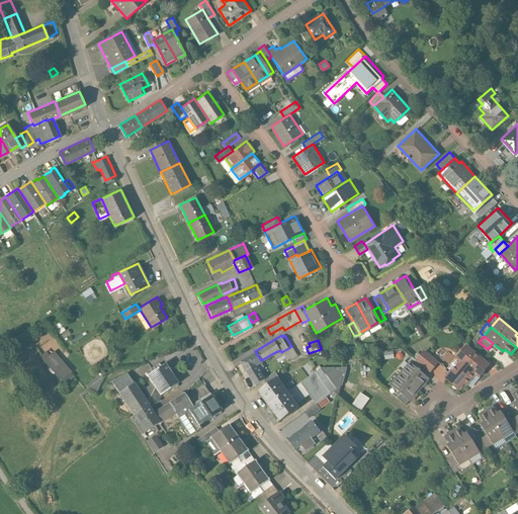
[(74,368),(50,344),(38,355),(62,379),(74,368)]
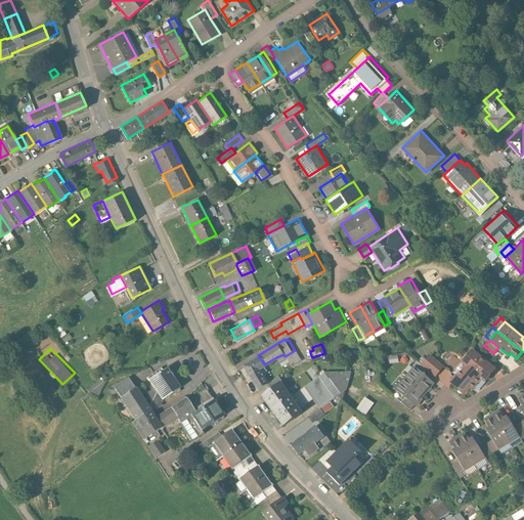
[(496,369),(472,348),(461,362),(464,364),(455,374),(449,382),(465,394),(470,388),(472,389),(480,379),(485,383),(496,369)]
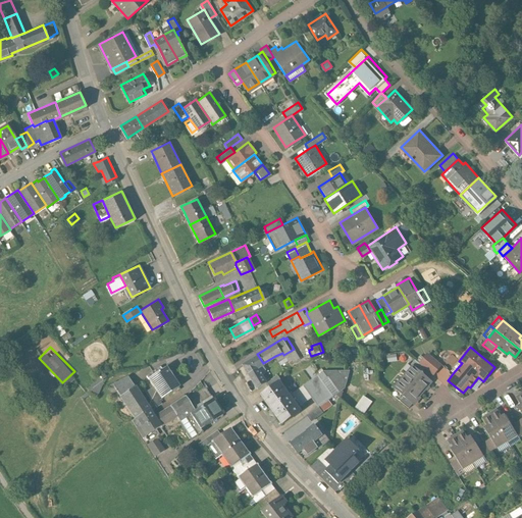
[(282,353),(275,356),(280,363),(281,363),(288,359),(290,362),(298,357),(294,349),(291,351),(283,355),(282,353)]
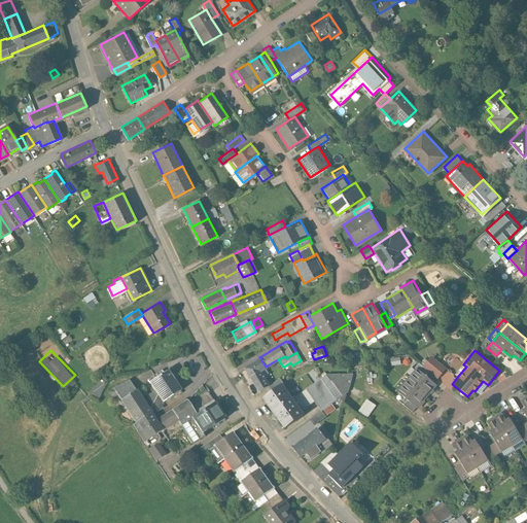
[(431,355),(423,365),(428,370),(438,377),(447,368),(431,355)]
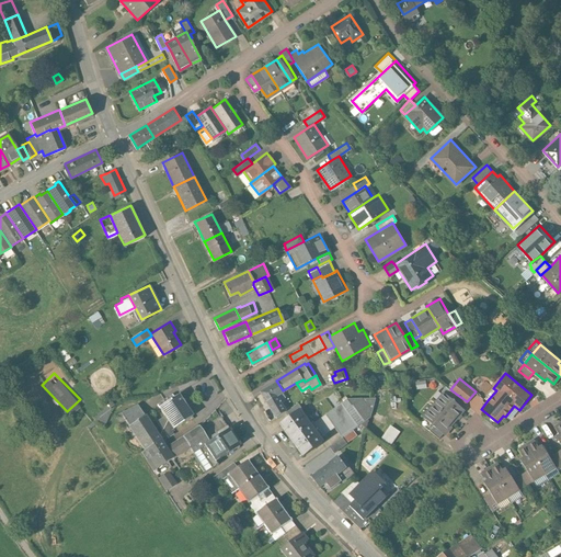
[(260,390),(266,401),(277,395),(283,390),(276,381),(260,390)]
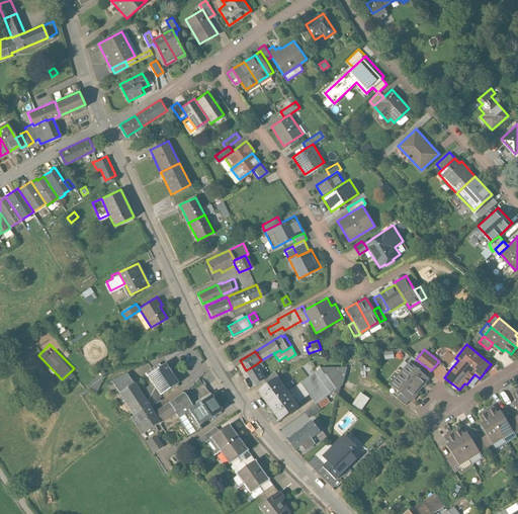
[(348,353),(347,365),(356,367),(355,354),(348,353)]
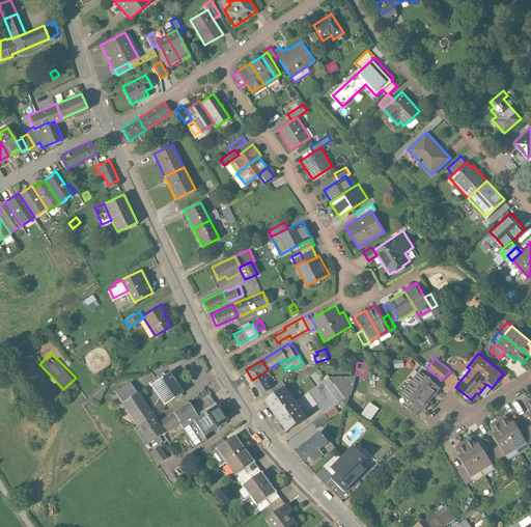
[(418,369),(419,370),(427,377),(431,372),(426,368),(422,364),(418,369)]
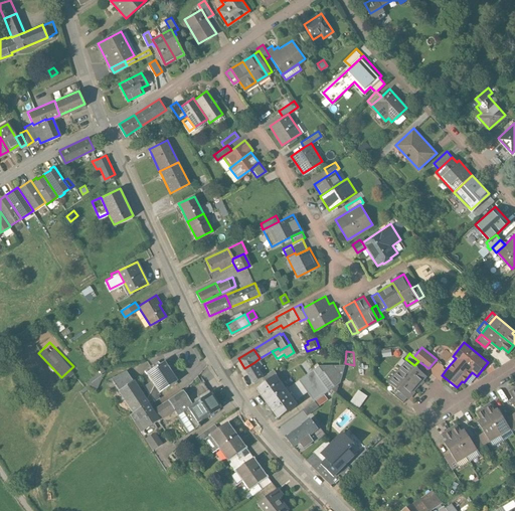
[(445,365),(448,367),(456,358),(453,356),(445,365)]
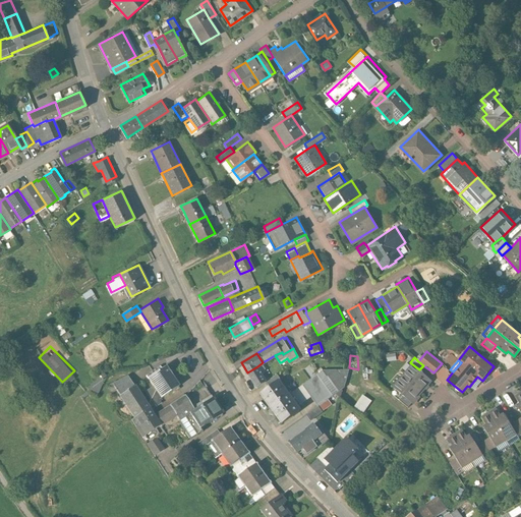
[(165,363),(147,377),(152,384),(156,389),(151,397),(156,404),(162,400),(159,396),(178,383),(165,363)]
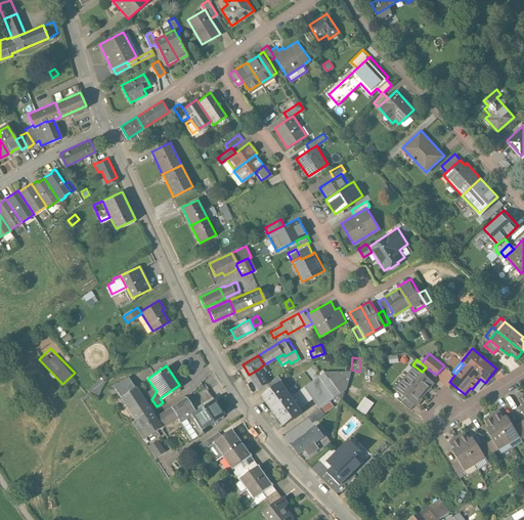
[(413,365),(403,377),(425,394),(434,383),(422,372),(413,365)]
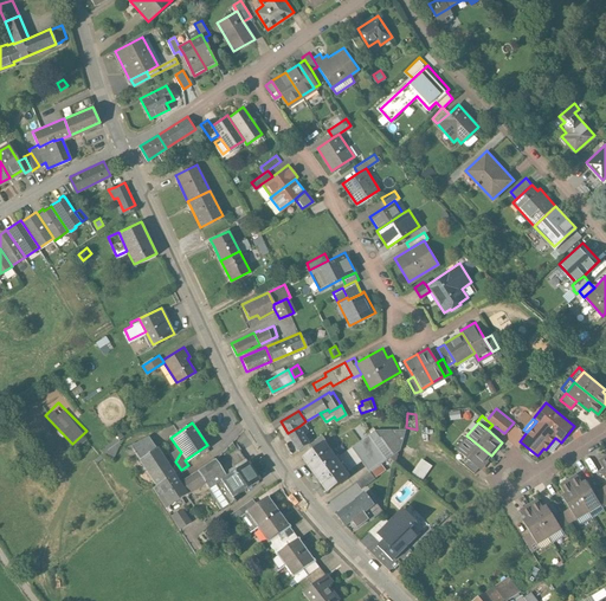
[(309,441),(300,426),(288,433),(297,448),(309,441)]
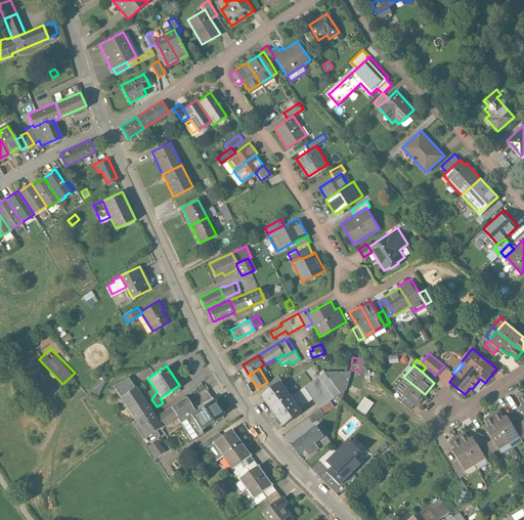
[(346,387),(351,370),(323,370),(319,374),(335,395),(337,394),(346,387)]
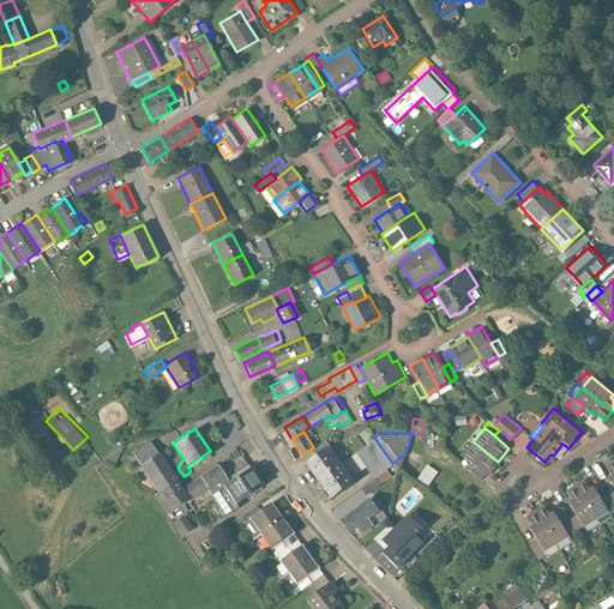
[(411,433),(405,453),(417,458),(422,435),(411,433)]
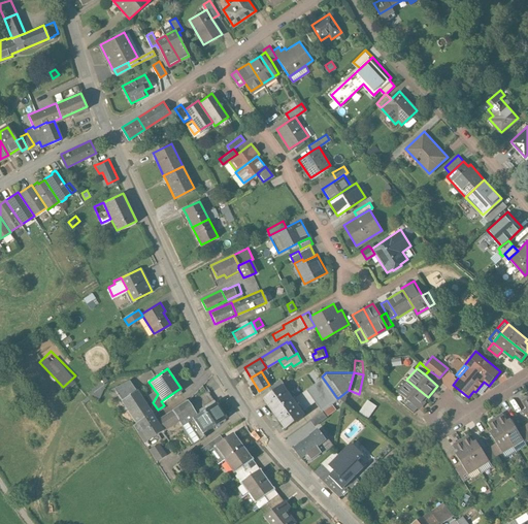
[(337,398),(322,377),(305,387),(315,399),(322,410),(323,408),(332,402),(337,398)]
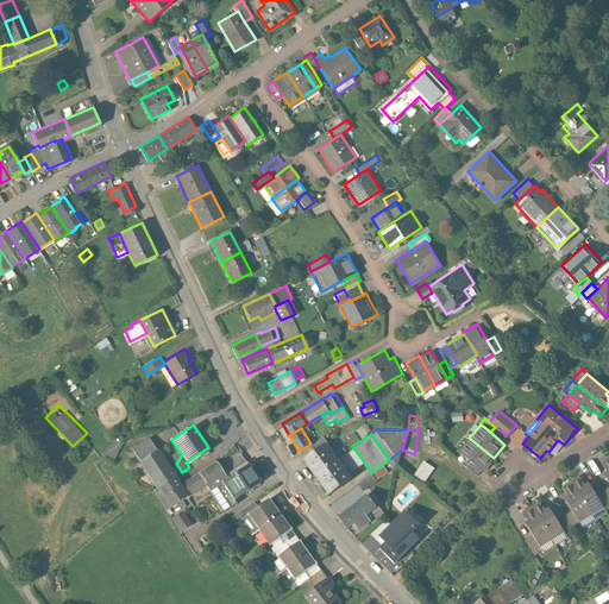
[(111,435),(105,453),(114,457),(121,439),(111,435)]
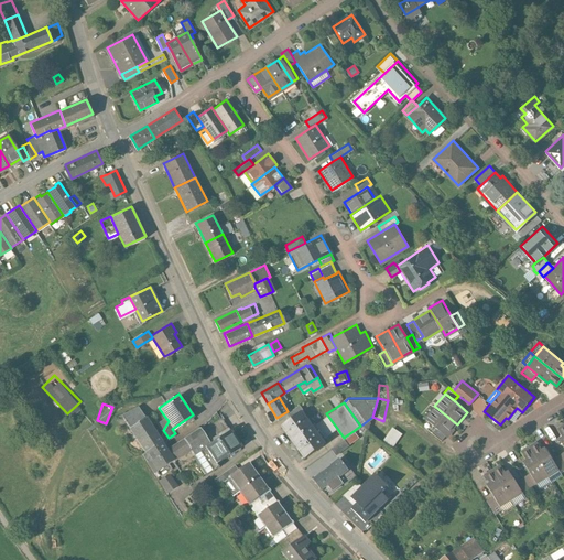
[(130,427),(147,417),(139,405),(123,413),(130,427)]
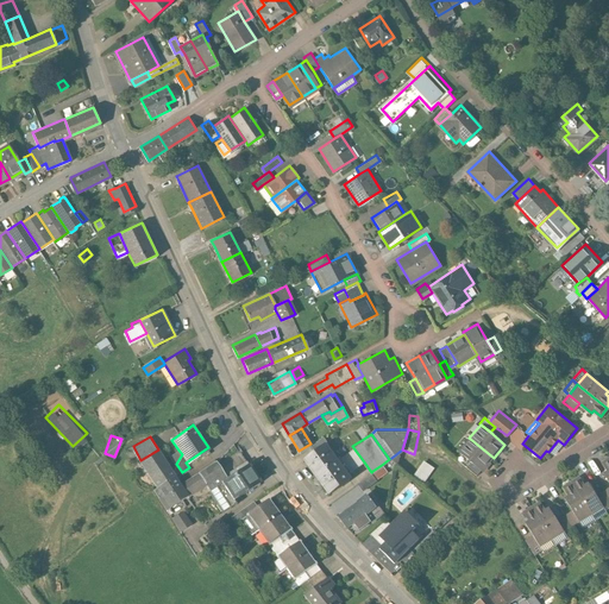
[(469,438),(458,451),(470,461),(481,470),(482,471),(494,458),(469,438)]
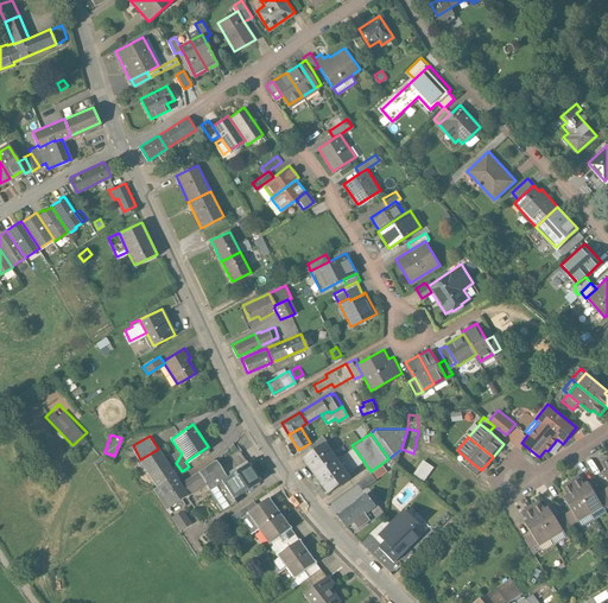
[(336,457),(324,442),(302,457),(314,475),(337,459),(336,457)]
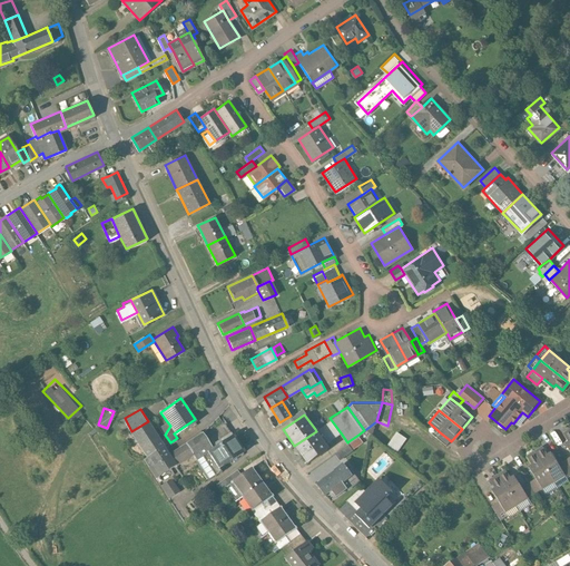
[(340,431),(330,418),(317,427),(321,430),(317,432),(324,442),(340,431)]
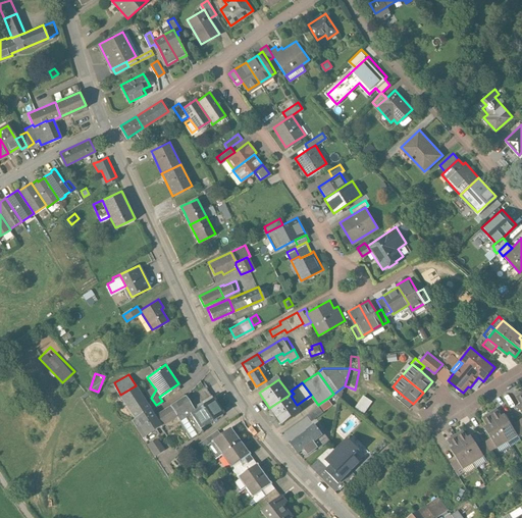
[(156,390),(152,384),(146,390),(151,398),(156,390)]
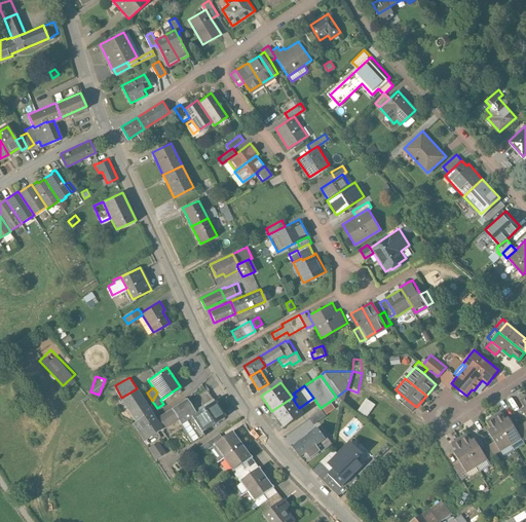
[(149,409),(137,388),(121,398),(119,399),(135,421),(151,411),(149,409)]
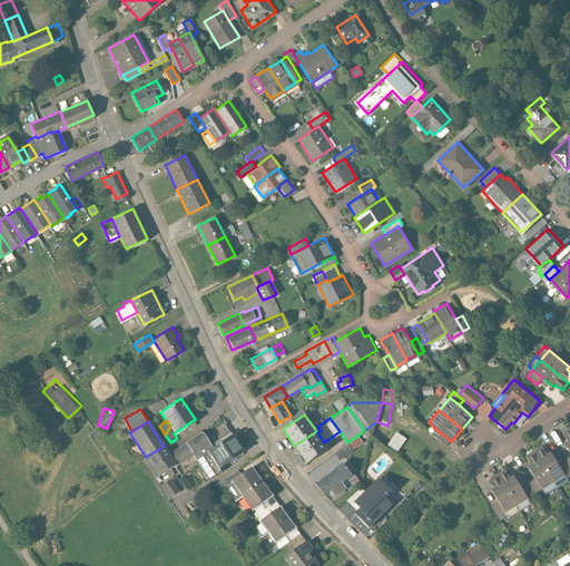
[(376,421),(366,429),(371,432),(395,451),(405,436),(395,429),(387,426),(376,421)]
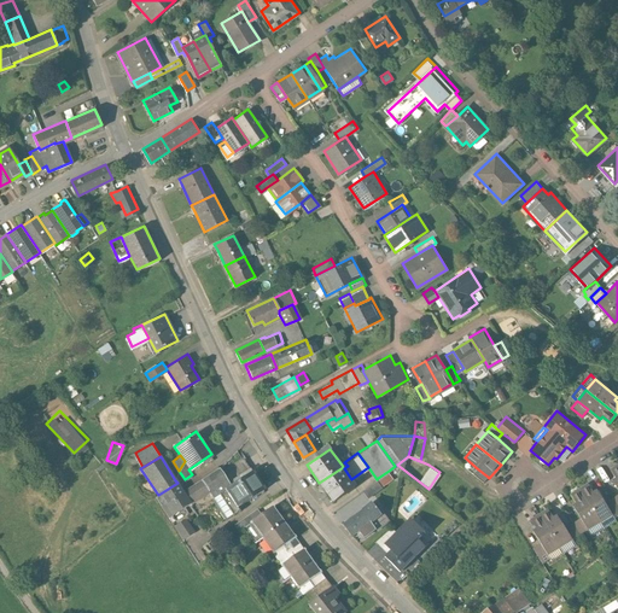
[(219,467),(199,479),(208,491),(211,497),(223,489),(231,485),(219,467)]
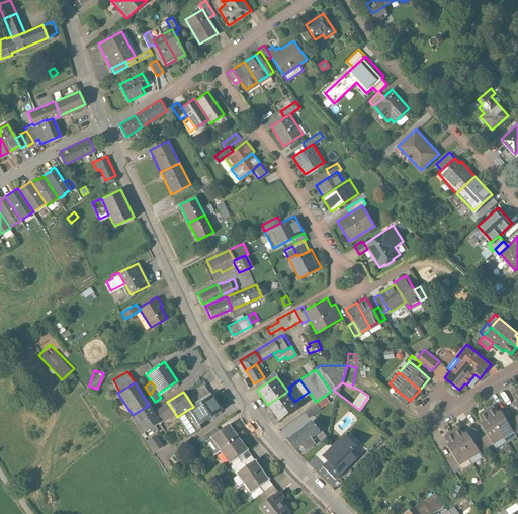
[(288,393),(287,392),(267,405),(278,421),(298,407),(288,393)]
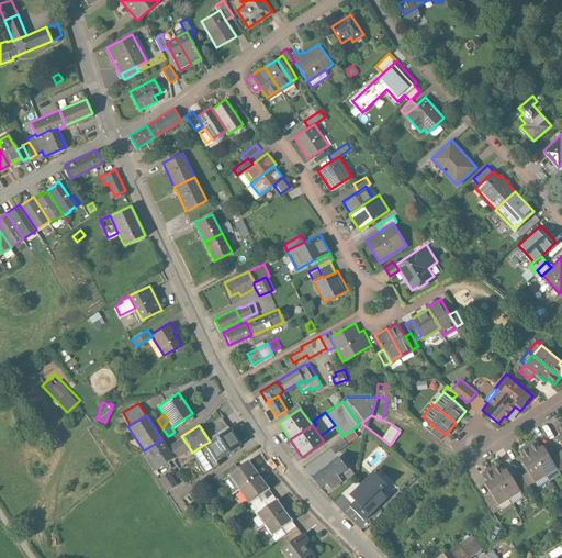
[(434,426),(430,431),(439,437),(444,434),(434,426)]
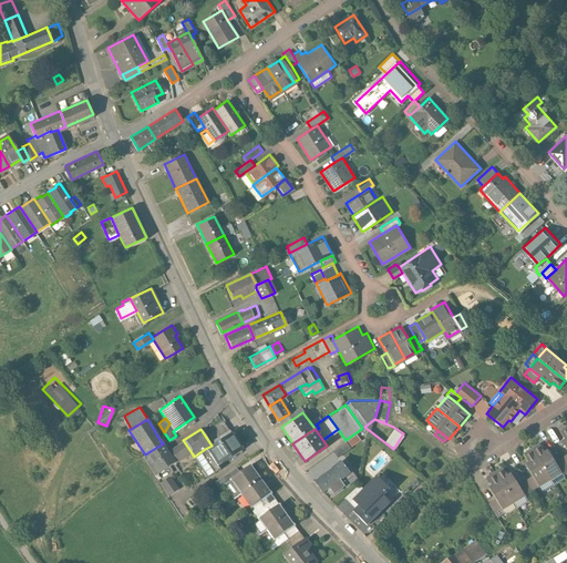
[(169,440),(164,432),(161,441),(163,443),(162,446),(169,440)]
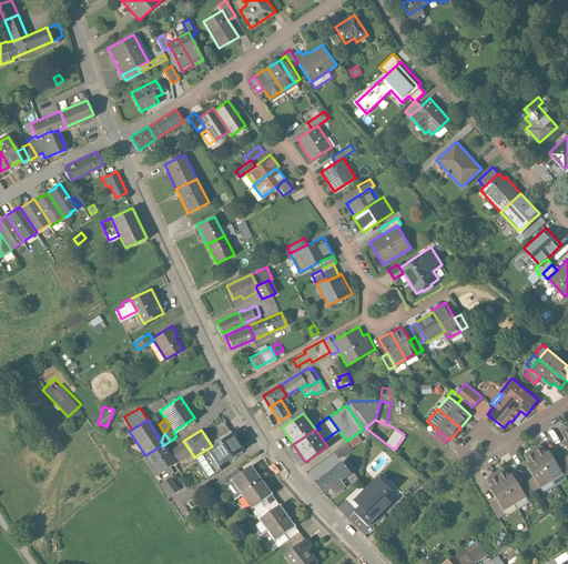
[(362,439),(357,433),(347,440),(351,446),(362,439)]
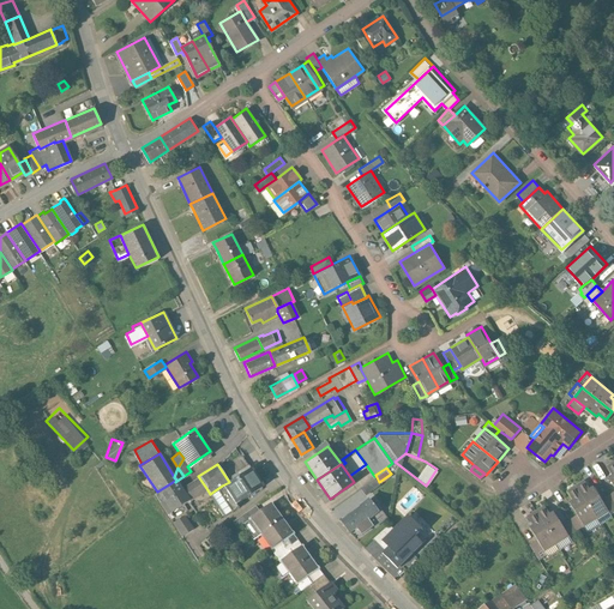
[(262,487),(251,469),(229,482),(222,486),(234,504),(262,487)]
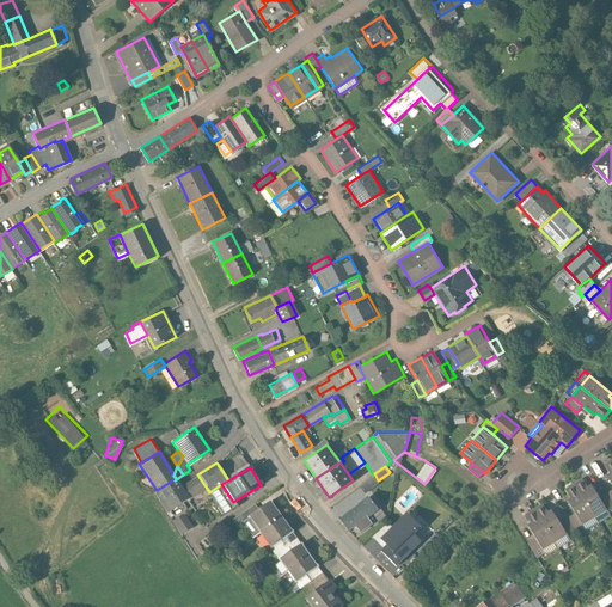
[(378,480),(374,473),(373,474),(360,484),(365,491),(379,482),(378,480)]
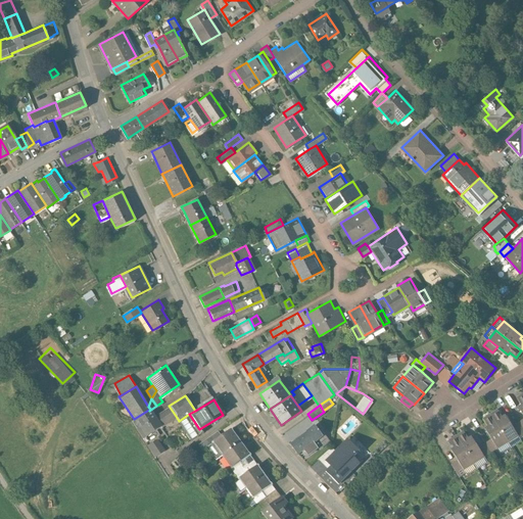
[(169,406),(153,416),(159,426),(176,416),(169,406)]
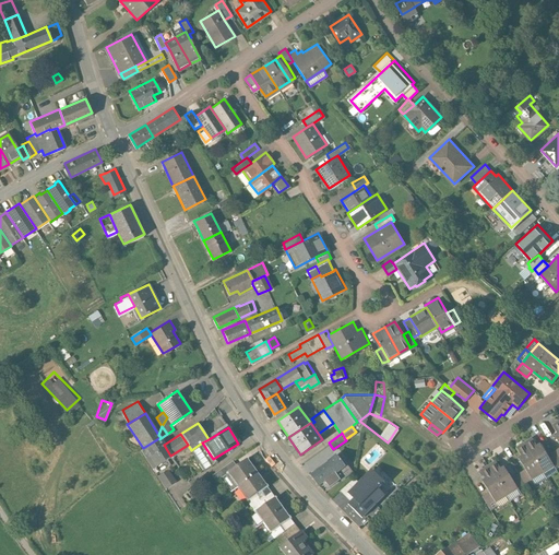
[(537,446),(531,436),(524,440),(544,472),(554,465),(546,455),(539,444),(537,446)]
